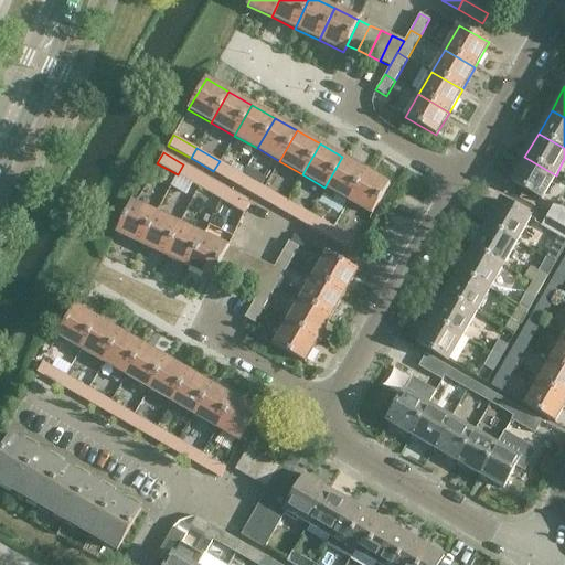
[(324,188),(348,201),(365,170),(342,157),(324,188)]
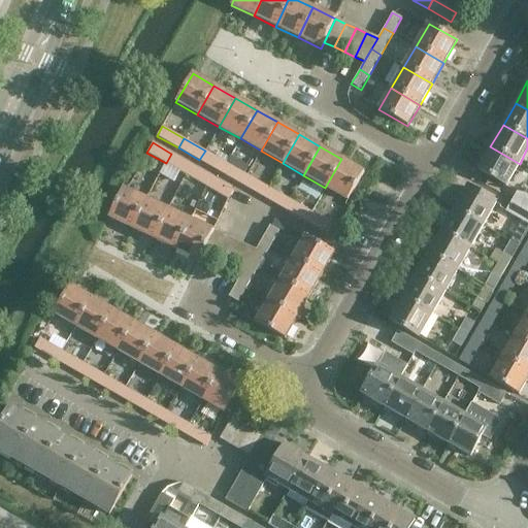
[(520,164),(490,146),(477,169),(506,187),(520,164)]
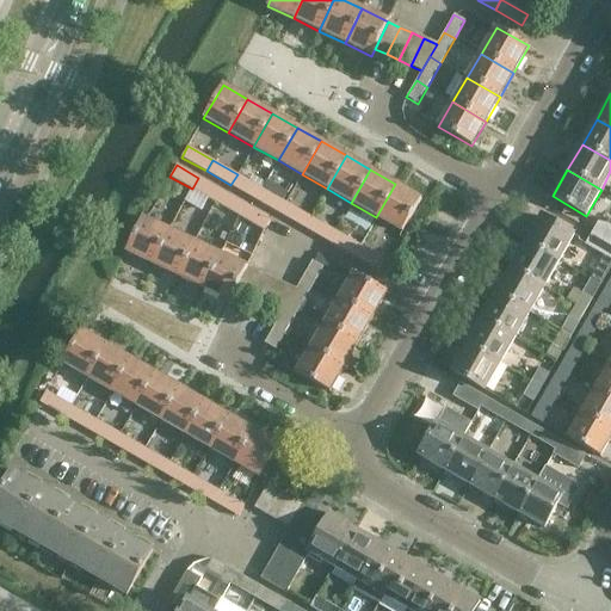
[(261,189),(238,174),(230,185),(255,199),(261,189)]
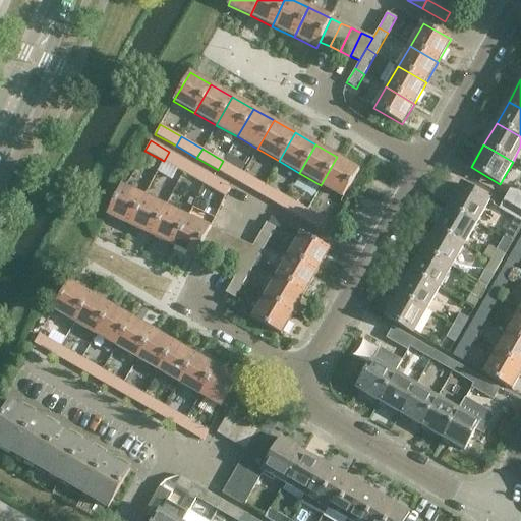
[(164,161),(184,173),(189,163),(169,152),(164,161)]
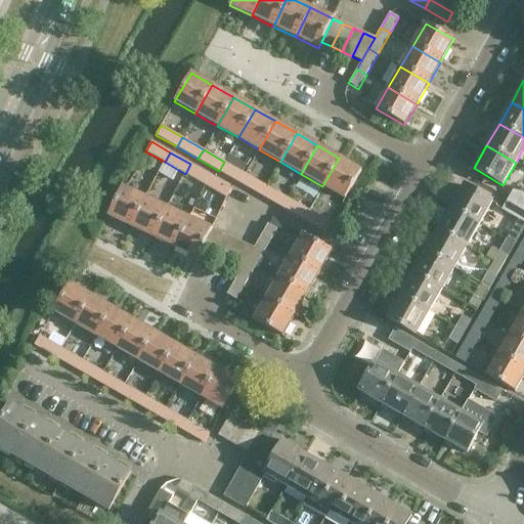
[(361,171),(339,158),(322,186),(345,200),(361,171)]
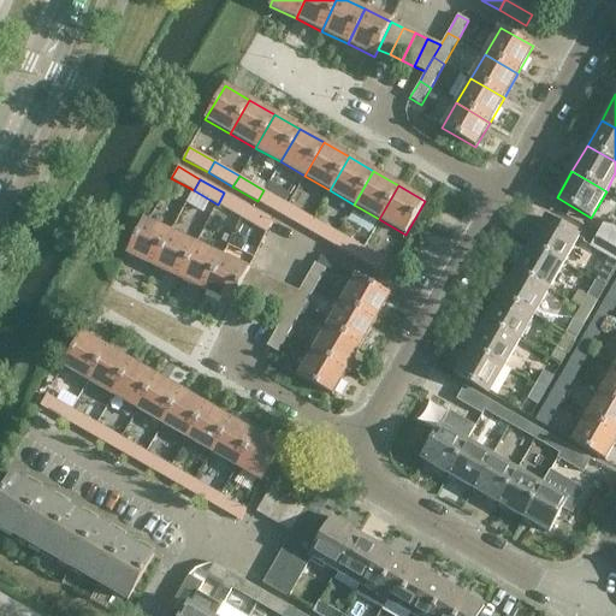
[(218,205),(242,219),(249,207),(224,193),(218,205)]
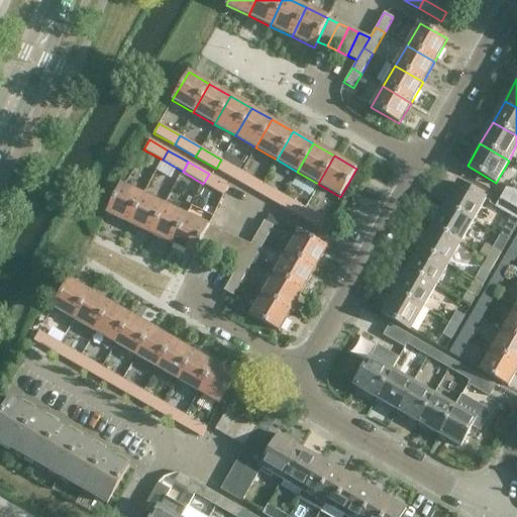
[(263,184),(241,172),(236,181),(257,193),(263,184)]
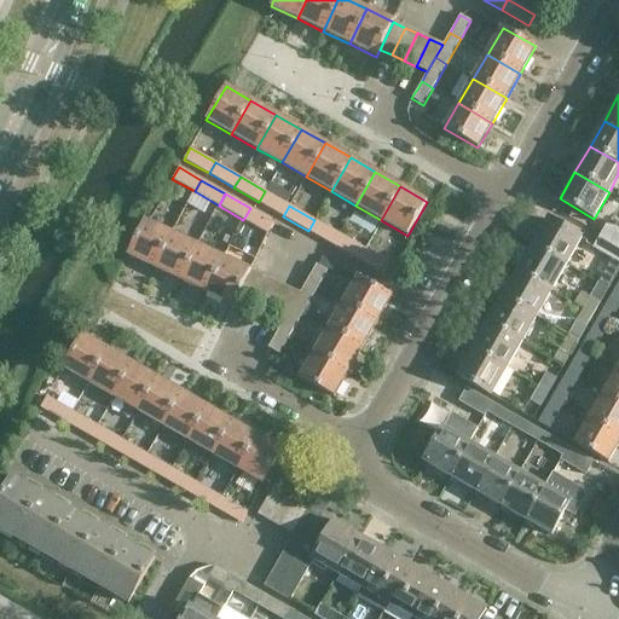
[(243,220),(267,233),(275,221),(250,208),(243,220)]
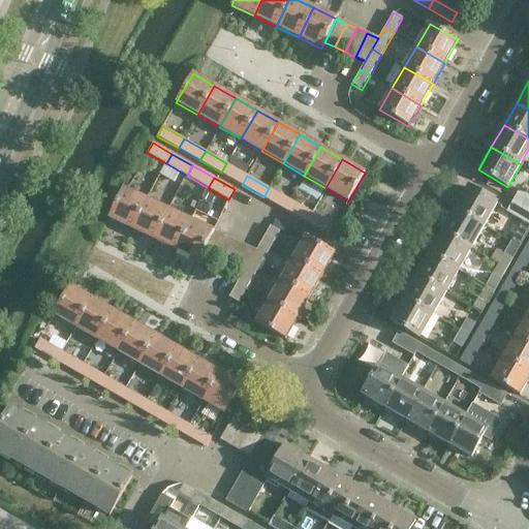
[(455,211),(484,227),(497,204),(468,187),(455,211)]
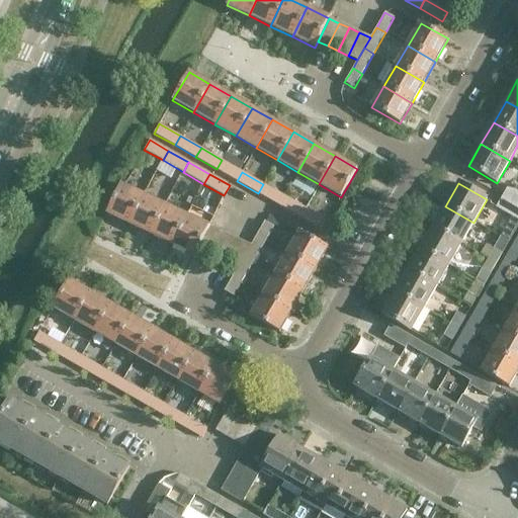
[(106,213),(130,225),(143,195),(120,184),(106,213)]
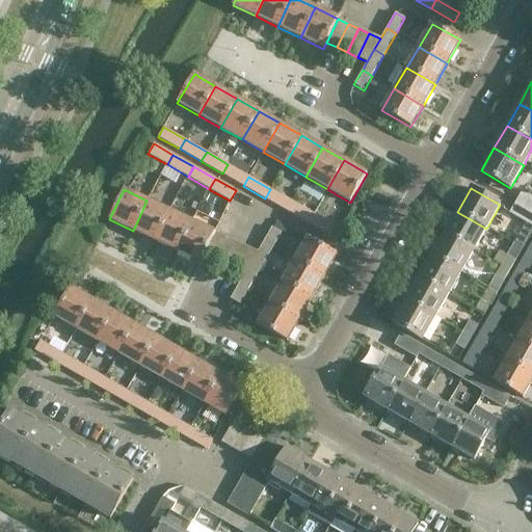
[(292,202),(270,189),(265,198),(287,211),(292,202)]
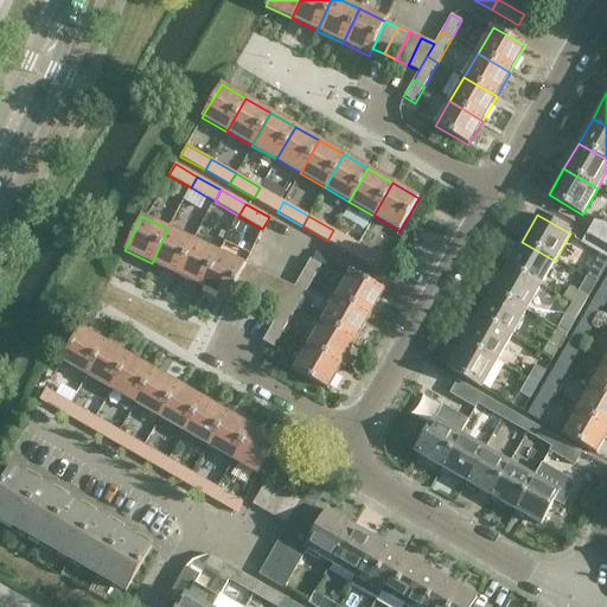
[(588,231),(606,241),(606,224),(596,218),(588,231)]
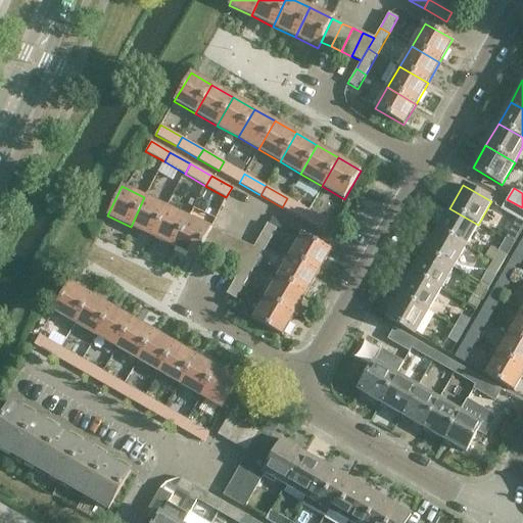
[(131,227),(152,236),(165,207),(144,197),(131,227)]
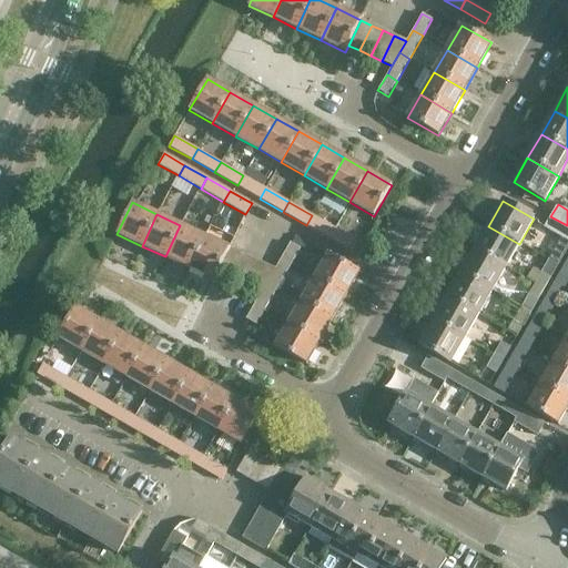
[(334,227),(312,215),(306,225),(328,237),(334,227)]
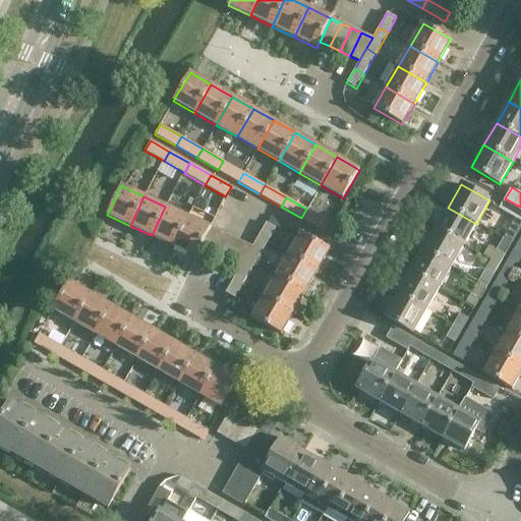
[(520,207),(505,198),(499,209),(515,218),(520,222),(520,207)]
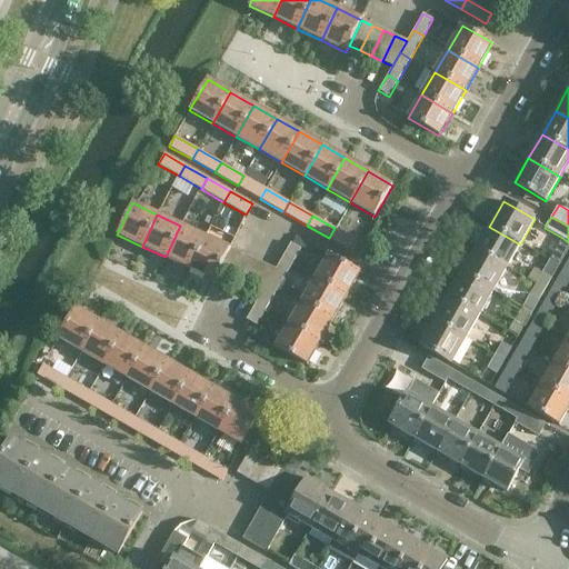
[(166,257),(189,269),(203,237),(180,226),(166,257)]
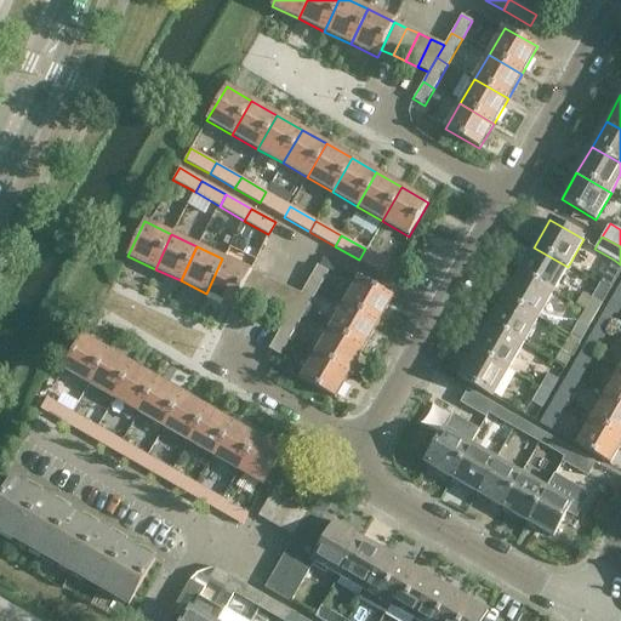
[(519,273),(553,292),(568,267),(534,248),(519,273)]
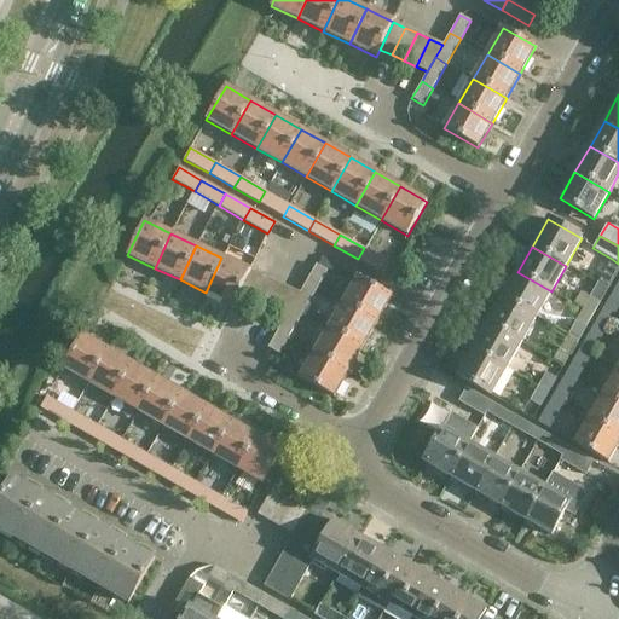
[(391,264),(364,248),(358,259),(385,275),(391,264)]
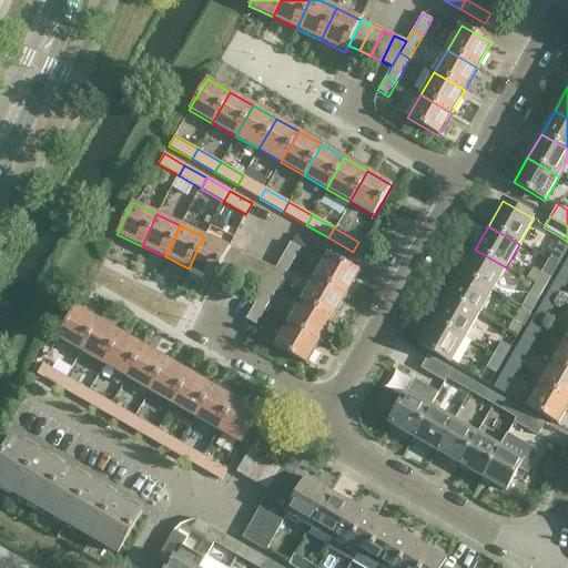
[(229,247),(203,236),(189,269),(214,280),(217,274),(229,247)]
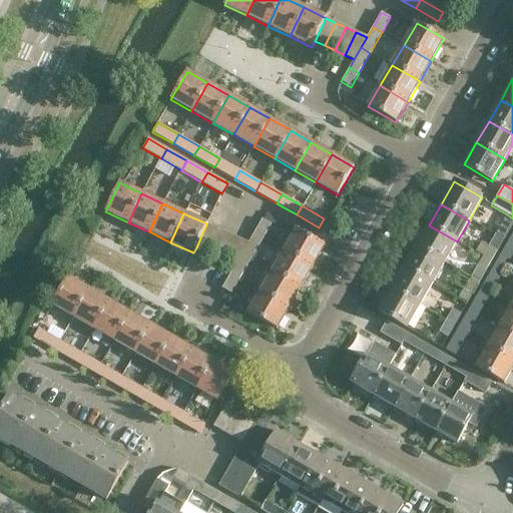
[(512,218),(507,214),(495,235),(504,240),(512,223),(512,218)]
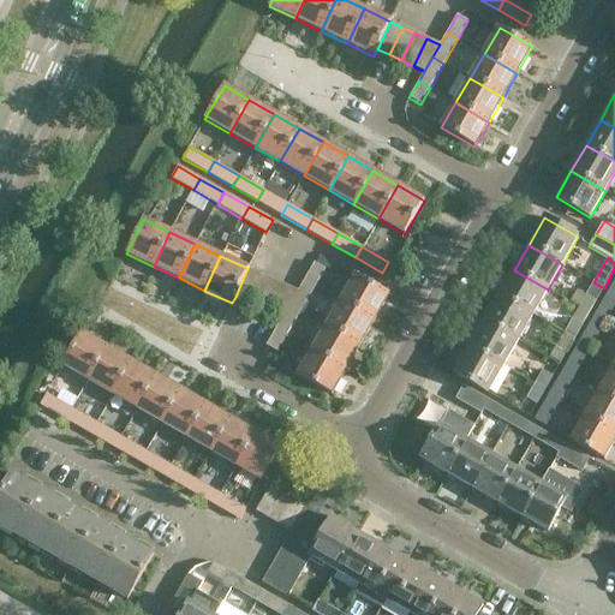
[(326,269),(315,263),(304,280),(315,287),(326,269)]
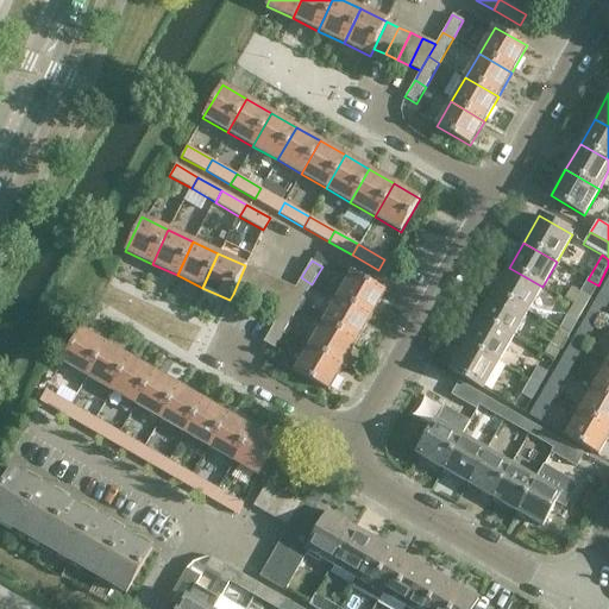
[(257,271),(245,265),(233,294),(245,299),(257,271)]
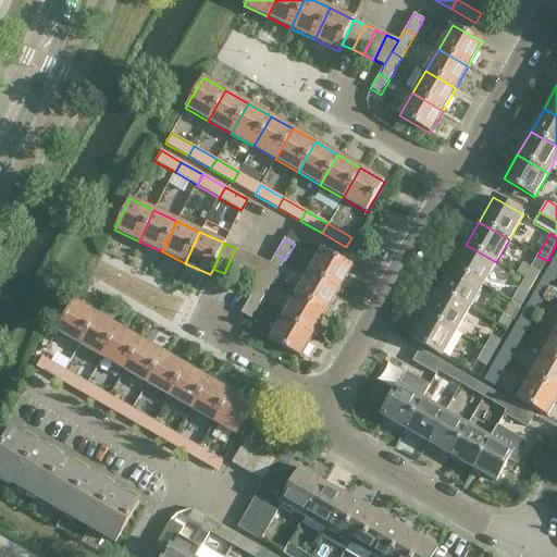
[(453,269),(482,286),(496,262),(466,245),(453,269)]
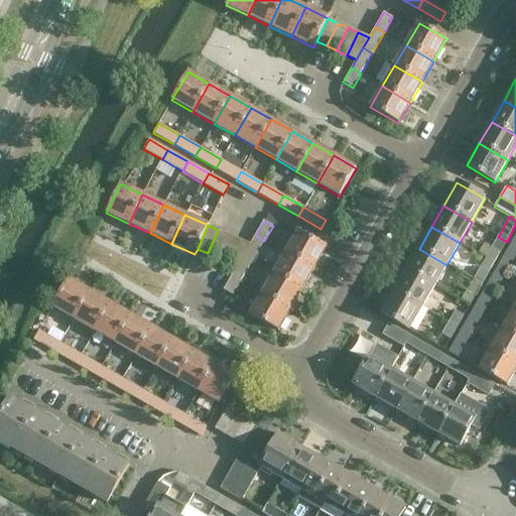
[(217,258),(228,234),(218,230),(208,253),(217,258)]
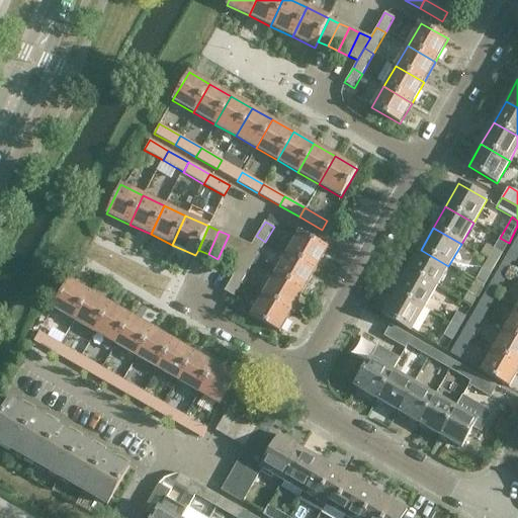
[(328,248),(300,232),(287,254),(316,270),(328,248)]
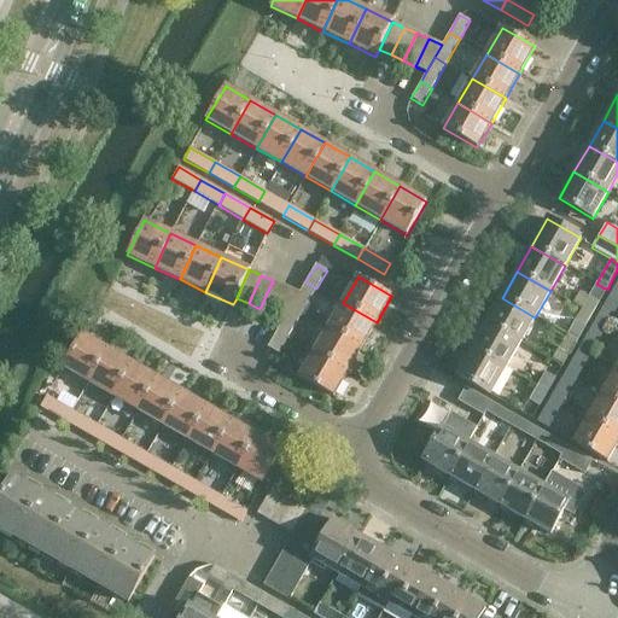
[(272,314),(285,286),(273,280),(260,309),(272,314)]
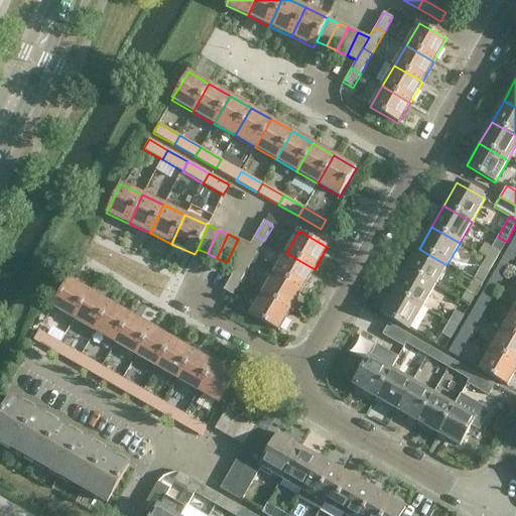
[(253,261),(264,241),(255,235),(250,244),(243,255),(253,261)]
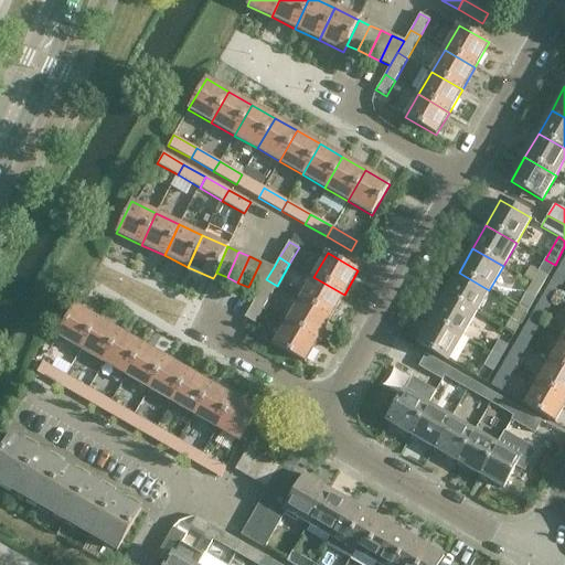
[(540,292),(547,277),(555,265),(545,259),(537,272),(530,287),(540,292)]
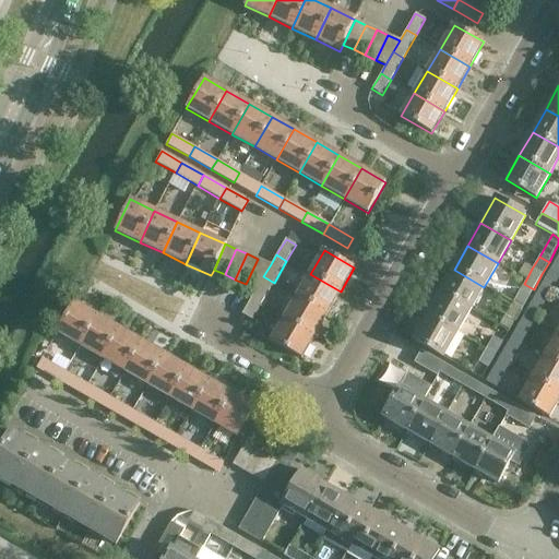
[(246,284),(249,286),(257,289),(263,276),(271,264),(258,259),(246,284)]
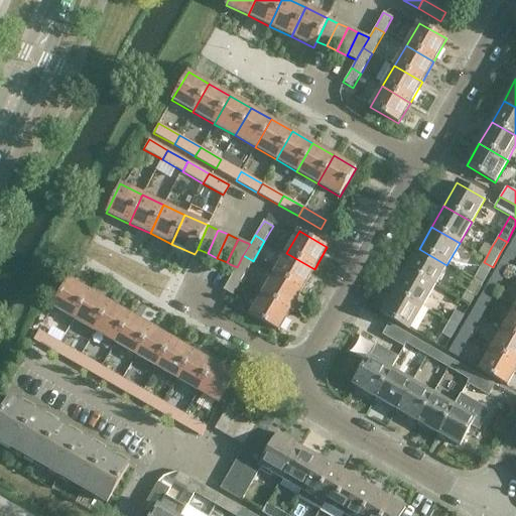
[(505,274),(515,255),(515,252),(508,248),(496,269),(505,274)]
